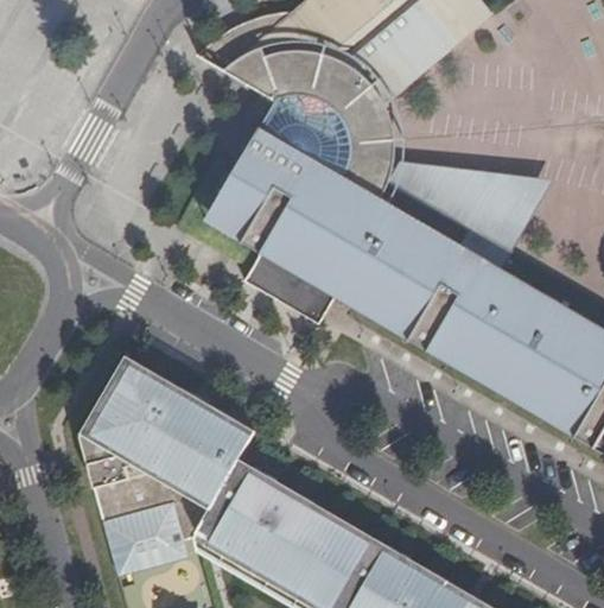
[(363,113),(380,100),(452,39),(457,45),(491,17),(477,0),(307,0),(291,14),(278,13),(266,14),(253,17),(241,21),(239,24),(224,31),(210,40),(198,52),(196,55),(256,92),(273,100),(278,103),(240,168),(236,165),(235,168),(226,184),(229,187),(223,197),(227,200),(213,225),(241,240),(239,244),(258,254),(241,282),(291,310),(316,325),(332,298),(335,295),(408,339),(406,341),(425,352),(427,349),(574,435),(572,438),(592,449),(603,428),(603,329),(500,268),(481,258),(470,274),(452,265),(463,247),(379,197),(353,182),(356,170),(358,157),(358,144),(357,131),(354,119),(348,107),(347,105),(353,101),(363,113)]
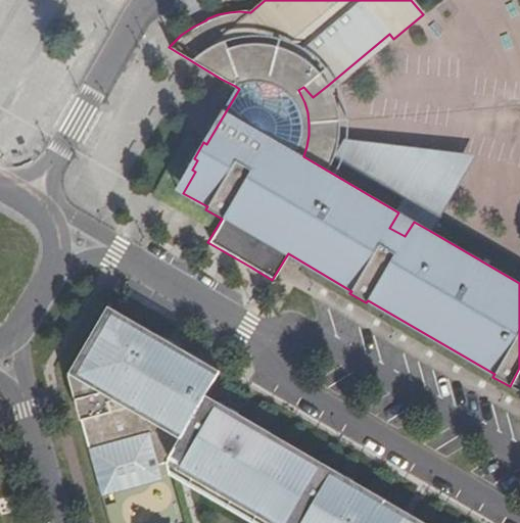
[(330,92),(327,86),(313,97),(303,87),(298,90),(299,92),(304,102),(308,112),(309,124),(309,135),(306,146),(303,156),(326,170),(331,157),(334,143),(336,129),(336,114),(335,103),(330,92)]
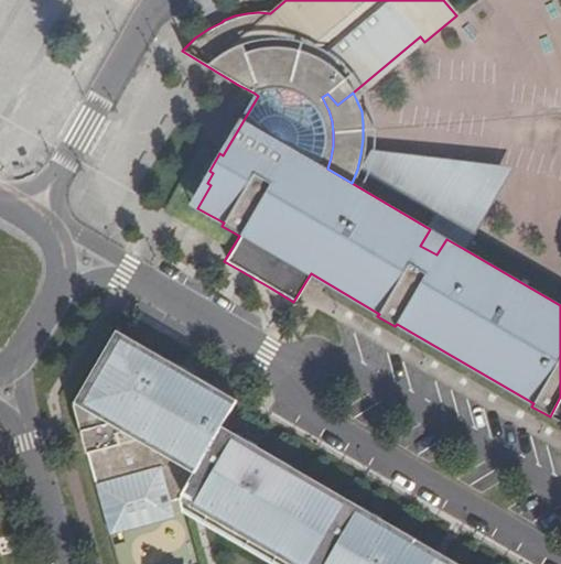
[(444,225),(452,229),(446,239),(464,249),(486,210),(468,201),(465,205),(457,202),(444,225)]
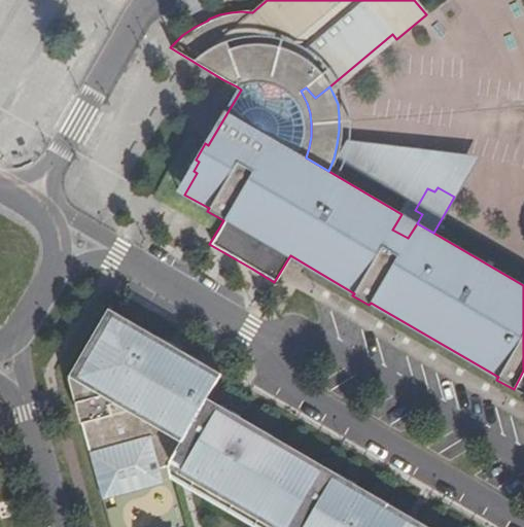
[(417,223),(402,214),(392,230),(408,238),(417,223)]
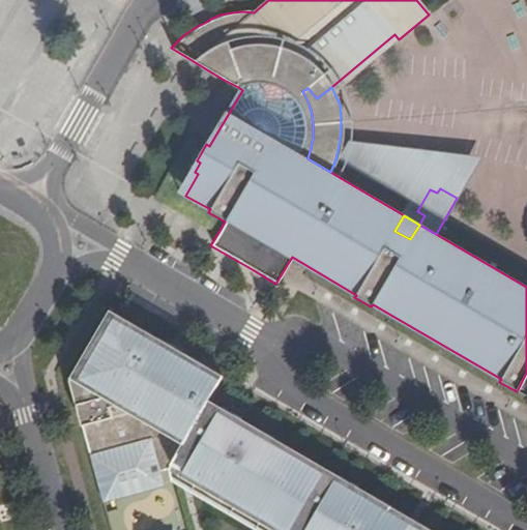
[(271,440),(249,427),(232,417),(231,416),(225,425),(213,419),(217,413),(205,405),(206,402),(208,399),(221,377),(191,359),(187,364),(183,371),(176,367),(170,362),(160,354),(153,344),(149,342),(149,341),(141,334),(140,335),(107,317),(68,383),(69,388),(97,490),(110,487),(108,477),(156,464),(157,470),(166,468),(168,475),(174,473),(206,493),(208,501),(217,499),(233,508),(235,518),(244,514),(260,524),(260,529),(267,529),(269,529),(270,529),(429,529),(415,522),(413,527),(404,521),(397,513),(392,509),(349,483),(348,482),(341,494),(331,489),(335,481),(324,475),(310,466),(271,443),(271,440)]
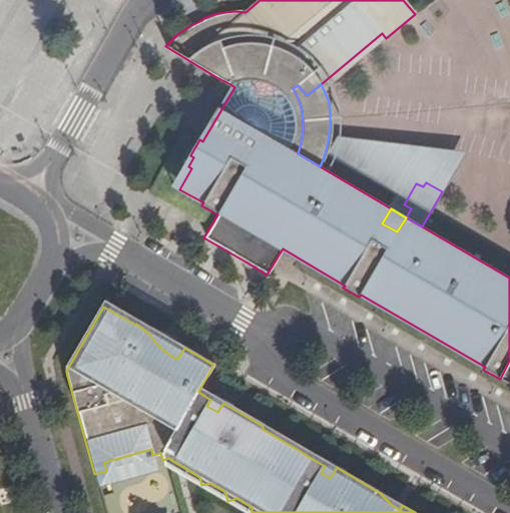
[(148,333),(155,343),(164,351),(170,356),(177,359),(181,353),(184,348),(188,342),(146,326),(144,330),(144,331),(148,333)]
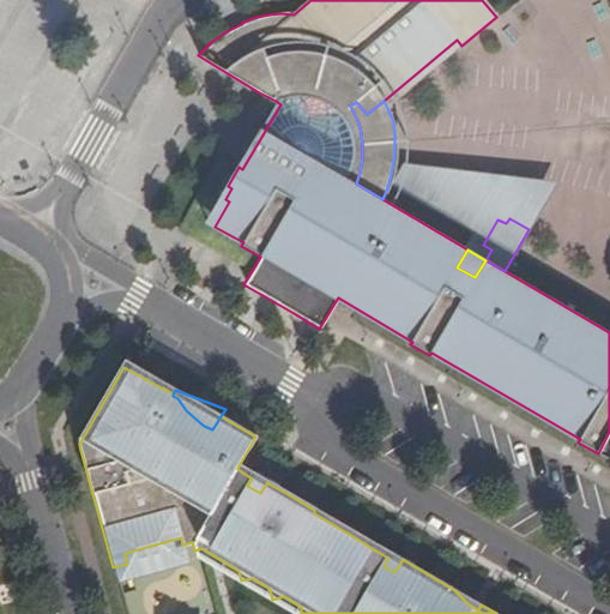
[(267,482),(269,483),(272,476),(241,462),(239,465),(237,469),(252,479),(247,486),(260,493),(267,482)]
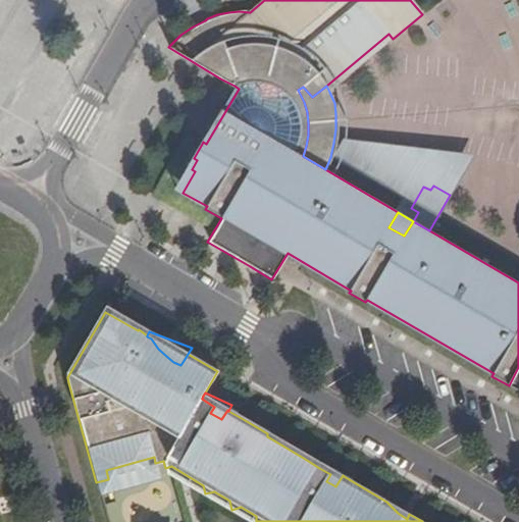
[(160,479),(155,463),(154,457),(106,470),(108,479),(111,492),(160,479)]
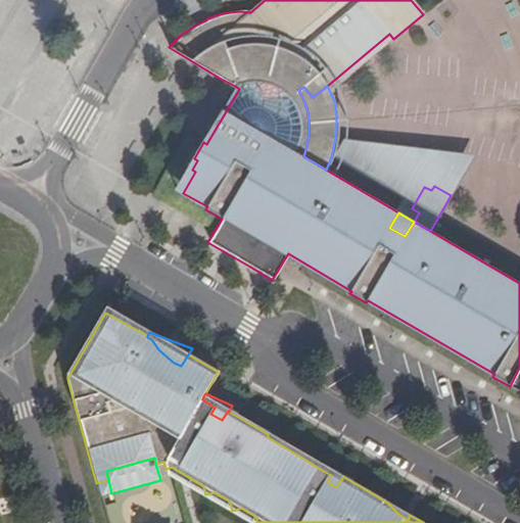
[(347,473),(324,462),(320,469),(331,475),(334,472),(343,476),(344,477),(347,473)]
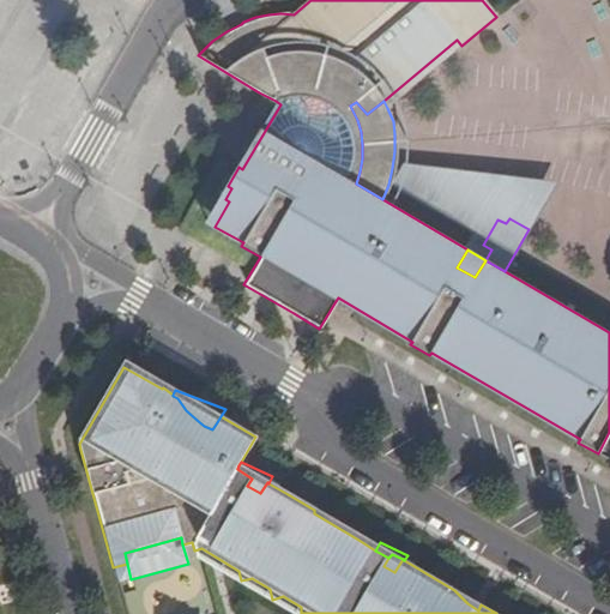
[(195,557),(242,583),(241,581),(239,571),(201,548),(194,551),(195,557)]
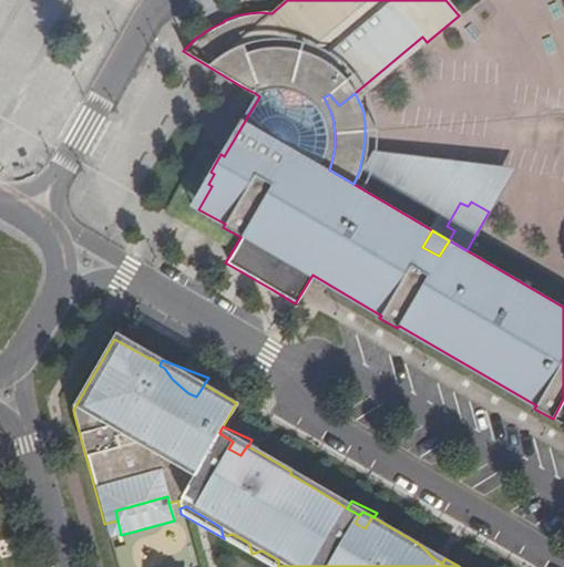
[(355,523),(365,528),(372,516),(362,512),(359,515),(355,523)]
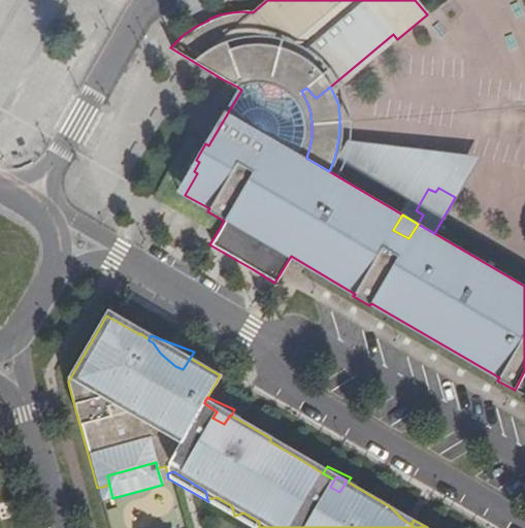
[(208,501),(235,518),(234,516),(232,506),(217,497),(207,499),(208,501)]
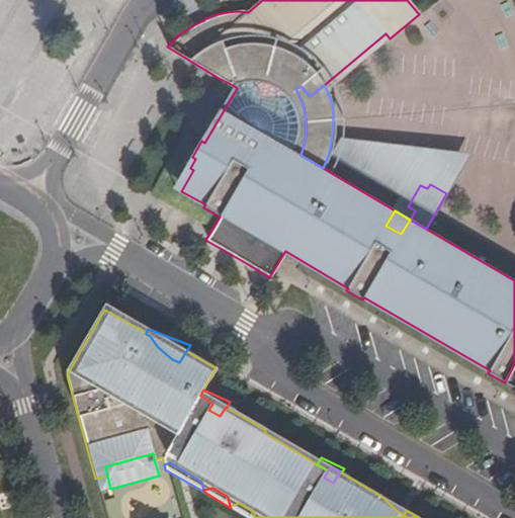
[(404,515),(406,510),(383,498),(388,502),(395,509),(404,515)]
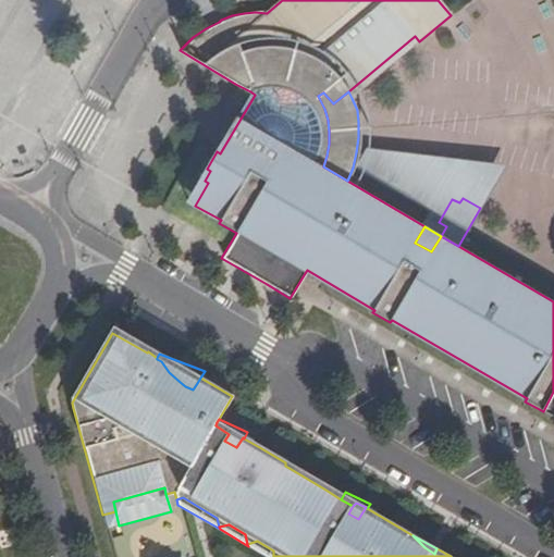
[(273,556),(273,551),(257,541),(247,544),(248,546),(267,556),(273,556)]
